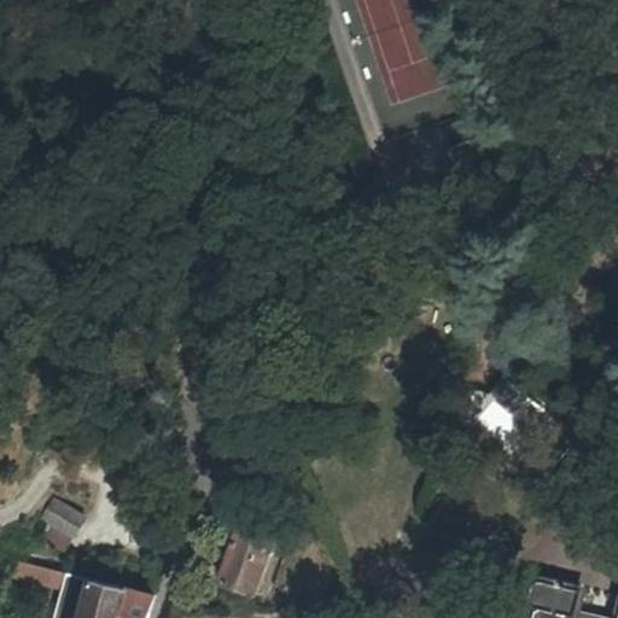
[(512,454),(547,414),(509,380),(473,420),(512,454)]
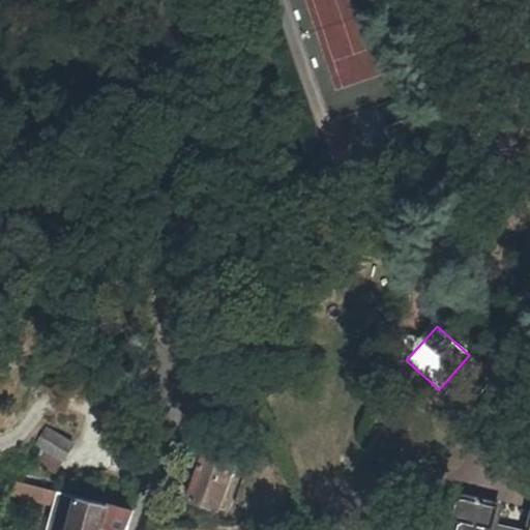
[(194,422),(208,434),(217,411),(190,393),(182,418),(194,422)]
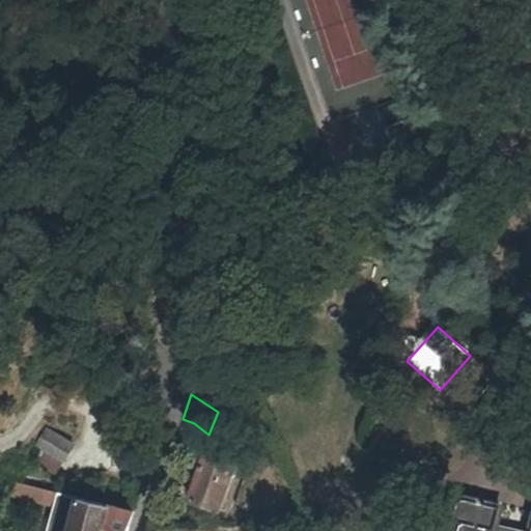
[(36,445),(44,451),(60,459),(72,444),(46,428),(36,445)]
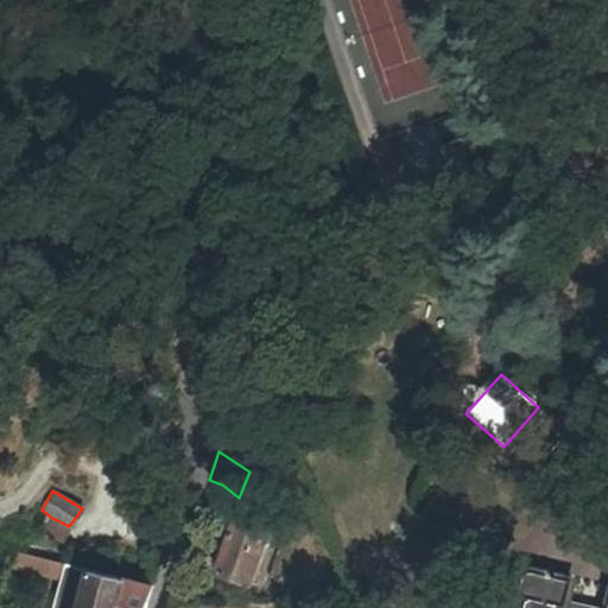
[(253,583),(270,527),(263,524),(265,514),(242,499),(219,574),(253,583)]
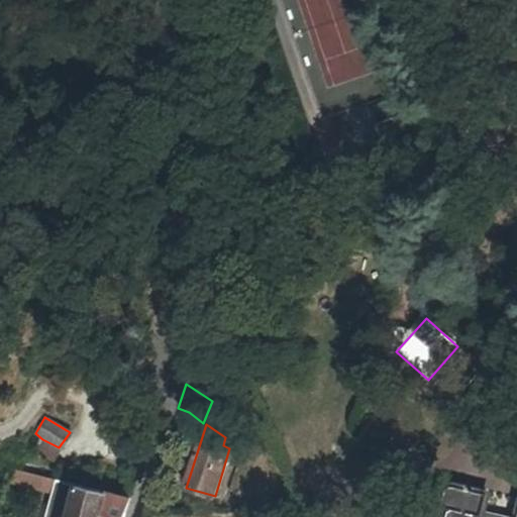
[(41,490),(45,477),(14,469),(10,481),(41,490)]
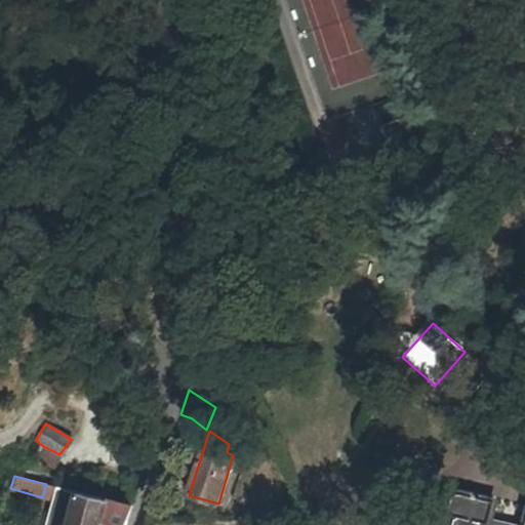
[(123,524),(128,508),(58,488),(47,524),(123,524)]
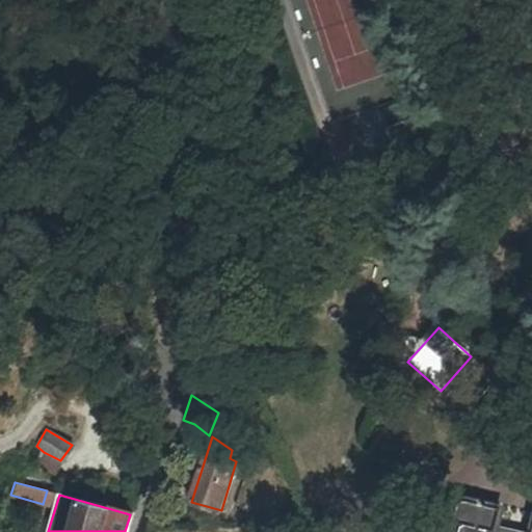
[(461,525),(459,531),(519,531),(514,531),(513,531),(497,531),(503,509),(502,508),(467,500),(466,500),(464,500),(463,501),(461,501),(461,502),(459,502),(459,503),(457,504),(455,515),(455,517),(455,519),(456,520),(457,521),(458,522),(459,523),(460,524),(461,525)]
